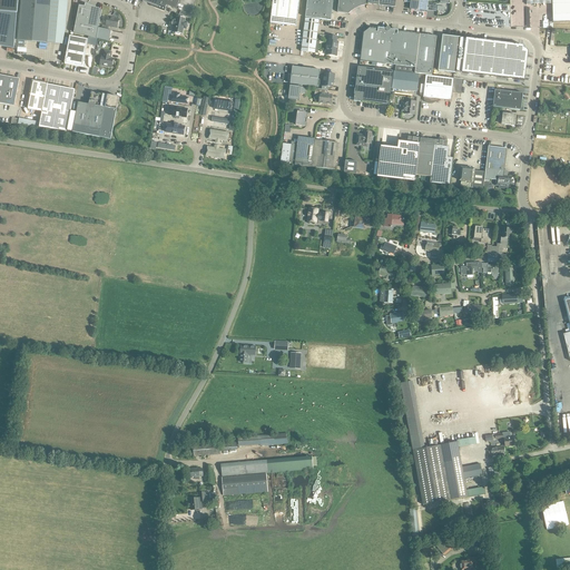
[(0,0),(0,12),(17,13),(18,0),(0,0)]
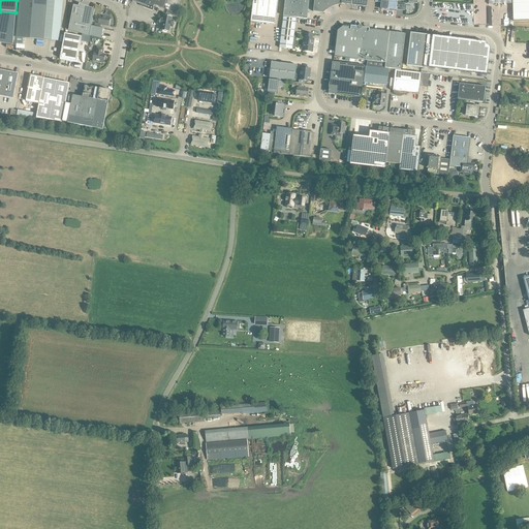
[(163,8),(166,0),(132,0),(132,2),(133,2),(142,5),(142,4),(145,4),(144,6),(153,10),(155,5),(163,8)]
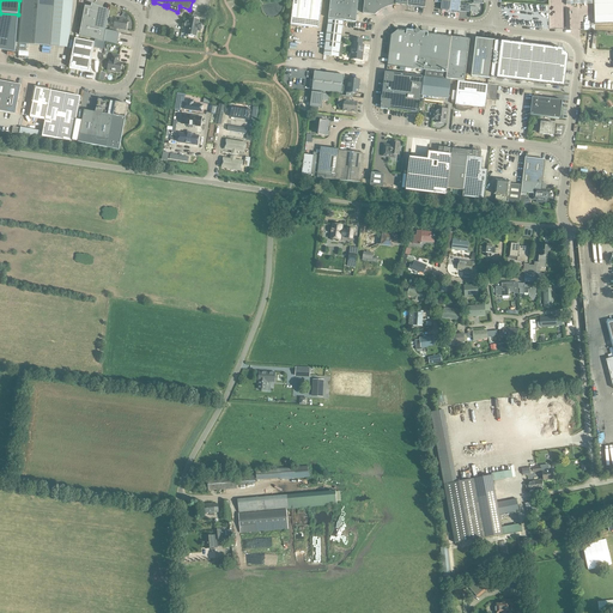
[(293,0),(291,25),(319,29),(322,0),(293,0)]
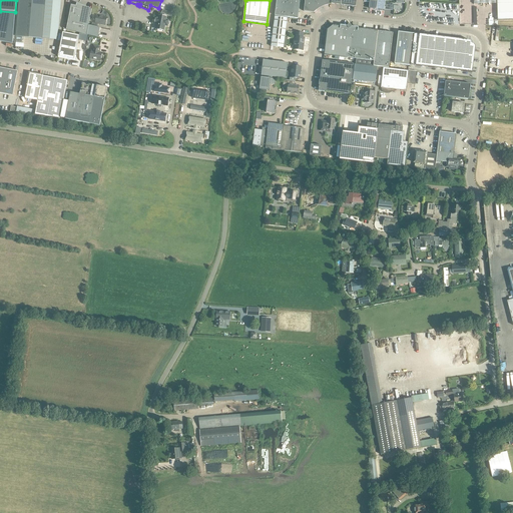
[(300,0),(277,0),(275,16),(298,19),(300,0)]
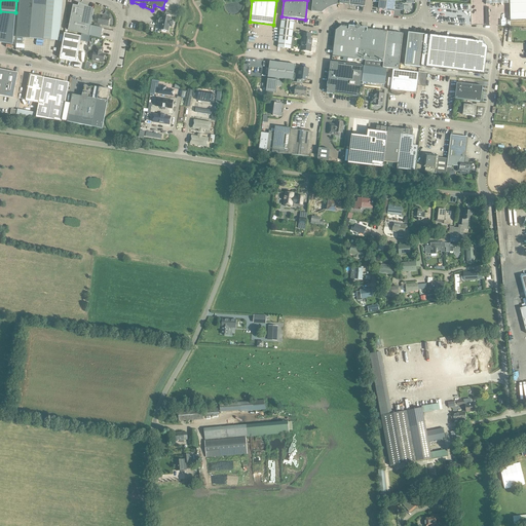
[(312,0),(311,11),(322,13),(326,10),(328,8),(330,7),(331,7),(328,0),(324,2),(322,0),(312,0)]
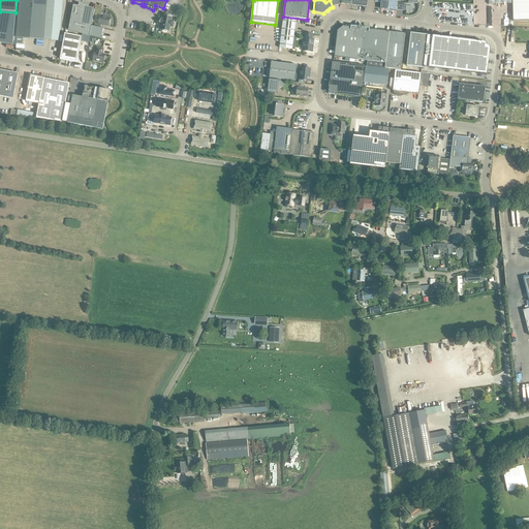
[(381,0),(380,8),(396,10),(404,11),(405,4),(397,3),(397,0),(381,0)]
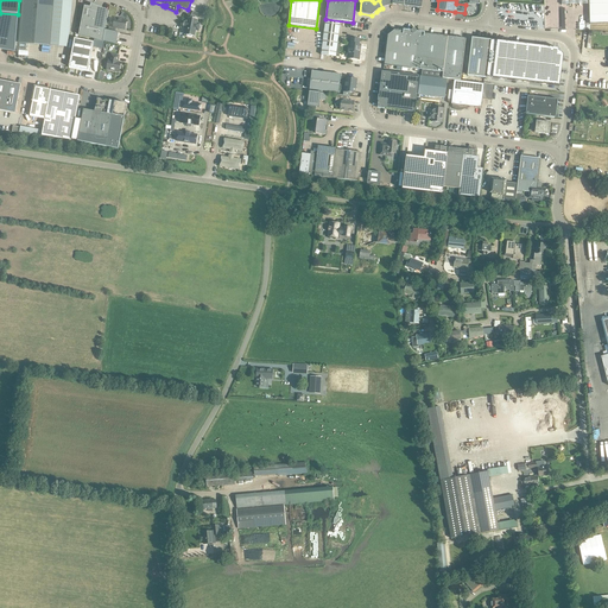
[(607,0),(588,0),(589,4),(590,24),(607,23),(607,0)]
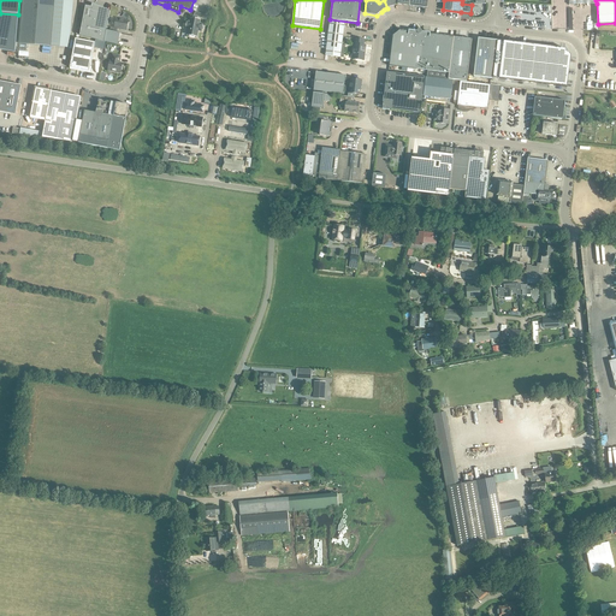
[(86,6),(82,29),(81,36),(105,40),(111,11),(99,7),(98,9),(86,6)]
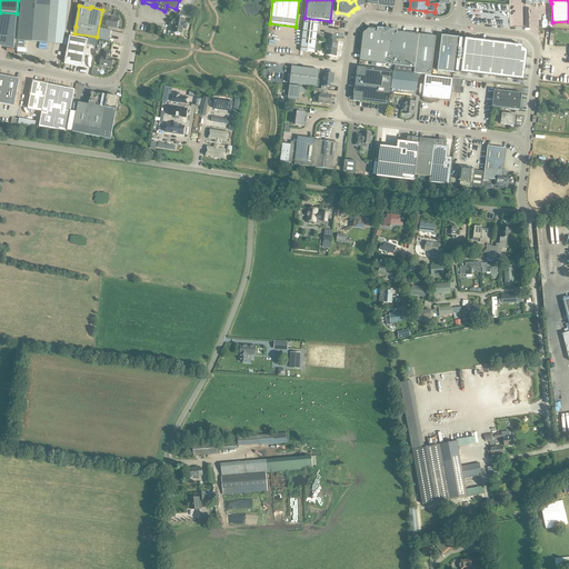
[(0,46),(15,49),(17,13),(0,12),(0,46)]
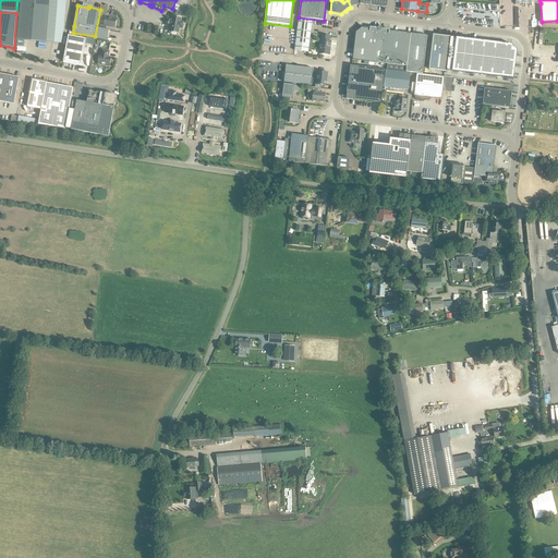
[(182,23),(181,22),(181,19),(178,19),(179,15),(176,14),(173,20),(170,20),(169,24),(171,24),(170,32),(179,34),(180,27),(182,27),(182,23)]
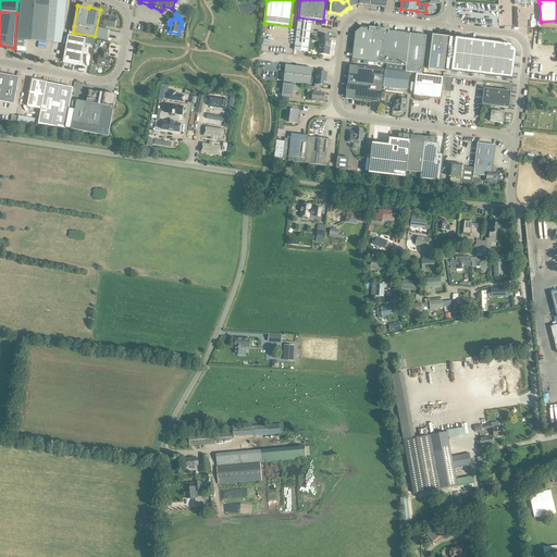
[(114,19),(104,17),(103,25),(100,25),(99,28),(106,29),(107,26),(114,28),(115,22),(115,21),(115,20),(114,19)]
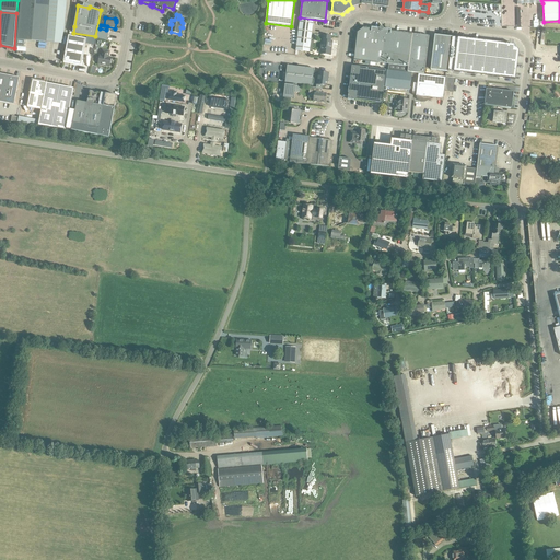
[(310,53),(311,41),(313,20),(300,19),(296,51),(310,53)]
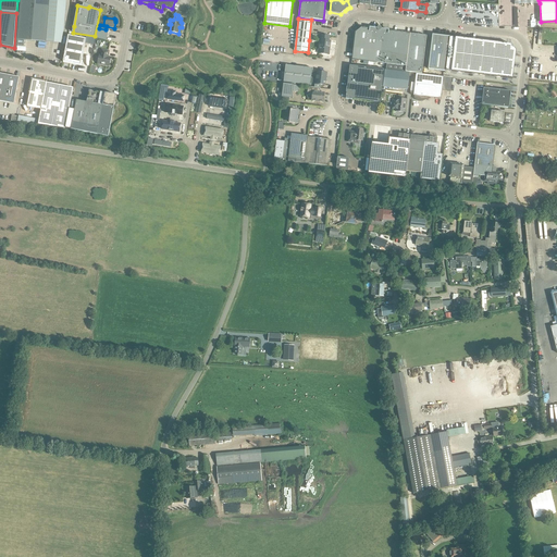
[(406,66),(410,34),(388,32),(388,31),(370,27),(369,28),(361,27),(355,33),(351,60),(388,64),(406,66)]
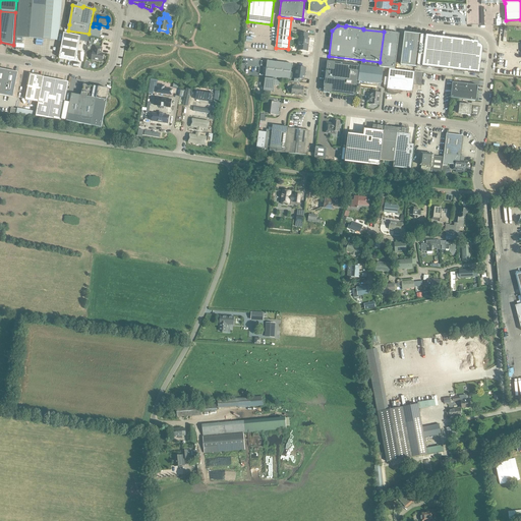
[(102,29),(91,26),(89,34),(101,37),(102,29)]
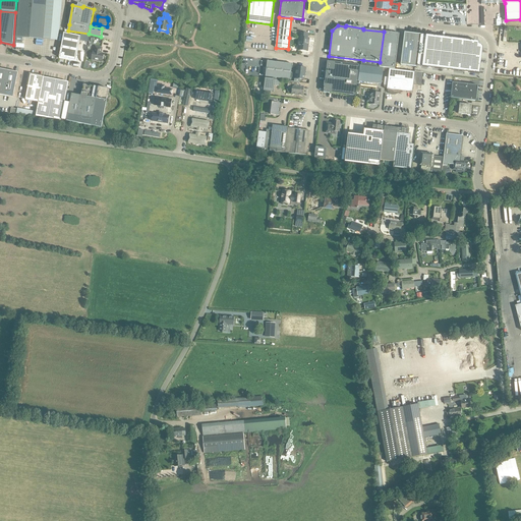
[(380,62),(379,67),(395,69),(399,34),(384,32),(380,62)]
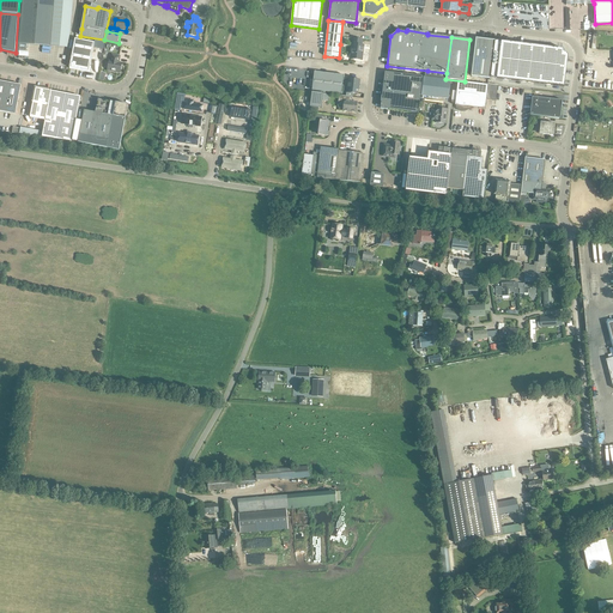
[(70,67),(89,71),(95,42),(76,38),(70,67)]
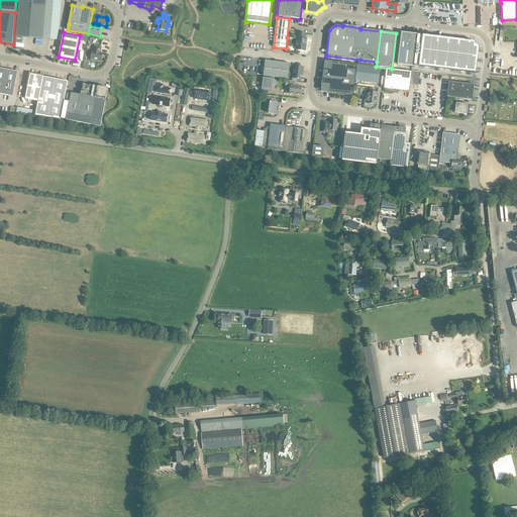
[(305,50),(307,38),(305,38),(306,33),(298,32),(296,49),(305,50)]
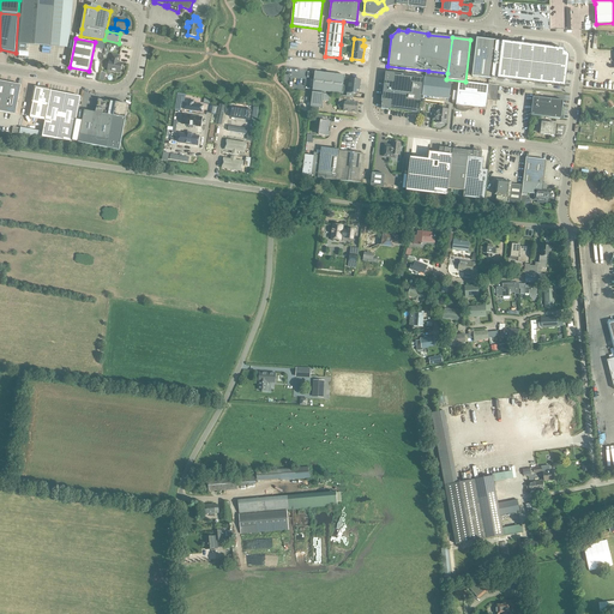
[(495,41),(476,38),(471,77),(492,79),(492,78),(495,41)]
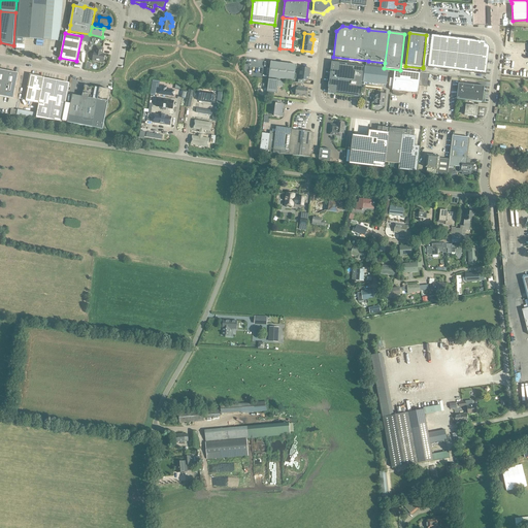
[(485,42),(426,35),(423,67),(486,75),(490,48),(485,42)]
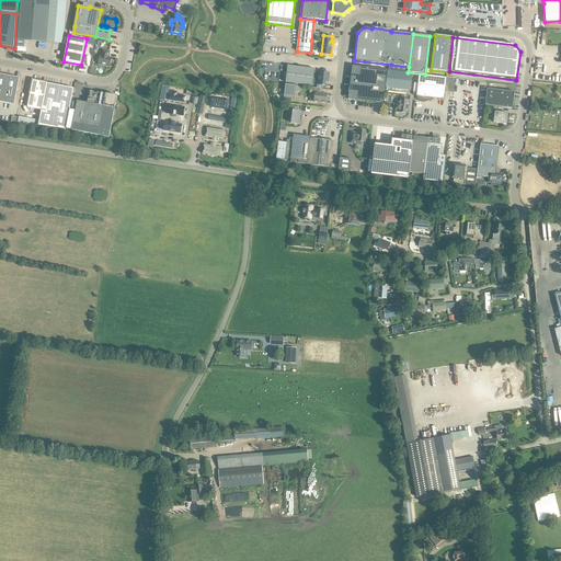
[(103,50),(102,56),(100,56),(99,64),(110,66),(112,58),(109,57),(110,52),(103,50)]
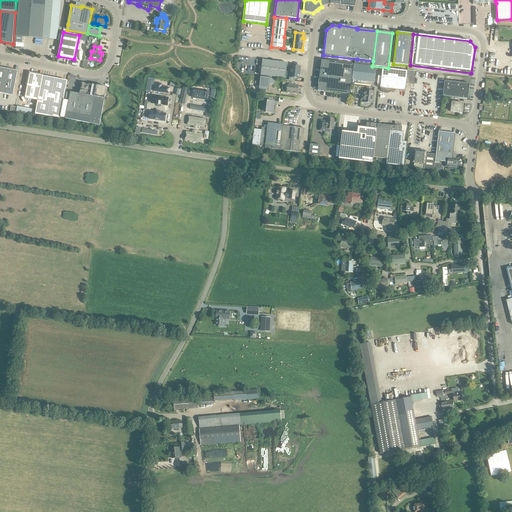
[(262,60),(260,76),(285,79),(287,63),(262,60)]
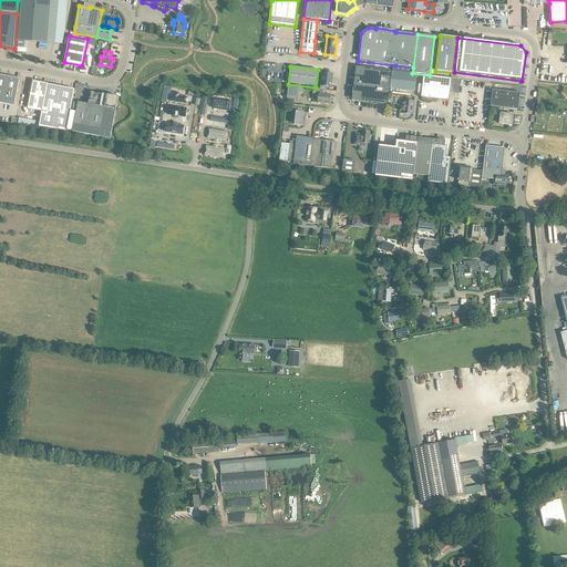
[(387,104),(391,71),(356,66),(352,100),(387,104)]
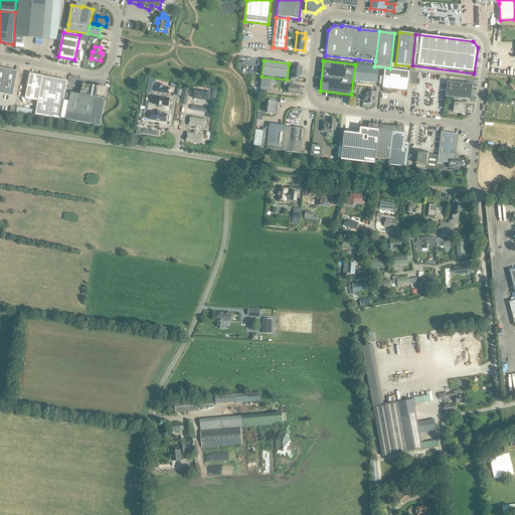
[(356,64),(354,80),(377,83),(378,67),(356,64)]
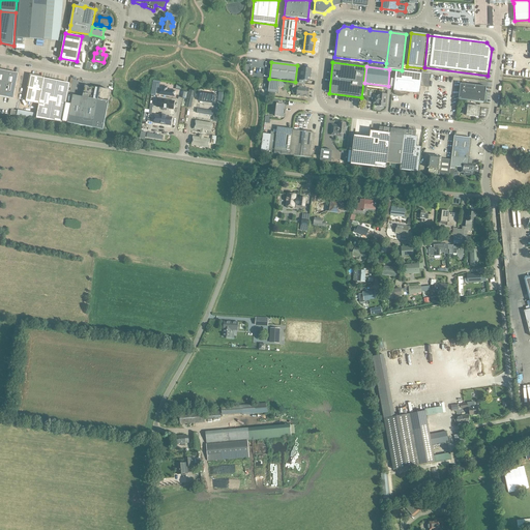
[(300,78),(300,80),(305,81),(308,81),(310,74),(311,74),(311,69),(301,68),(300,74),(300,76),(300,78)]
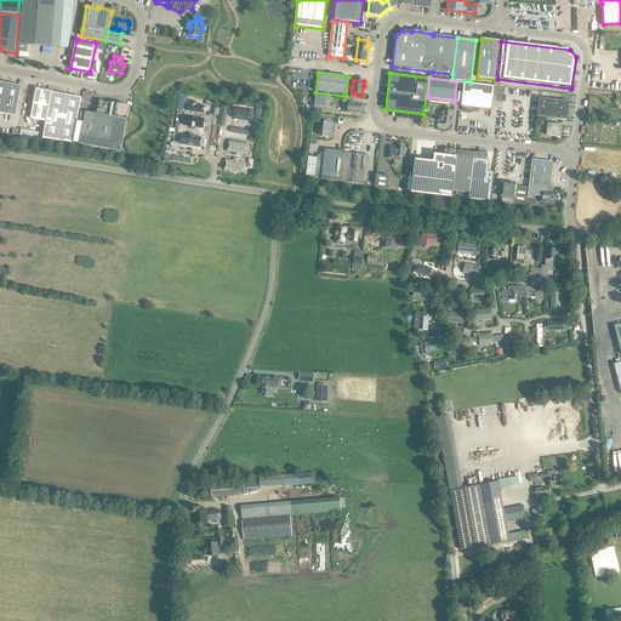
[(0,83),(0,114),(16,118),(22,87),(0,83)]
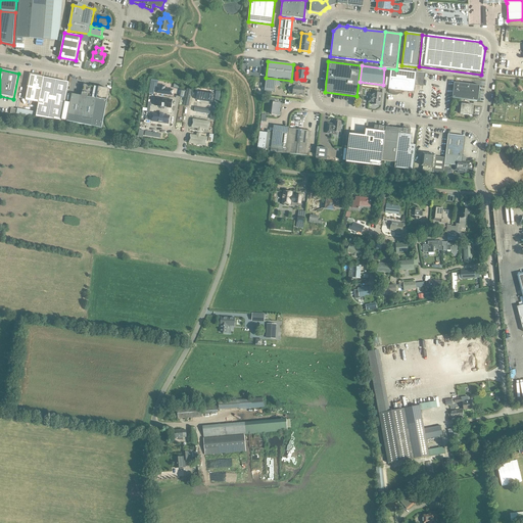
[(415,85),(416,73),(390,69),(388,90),(389,90),(389,92),(391,94),(393,95),(396,95),(399,93),(399,92),(414,93),(415,85)]
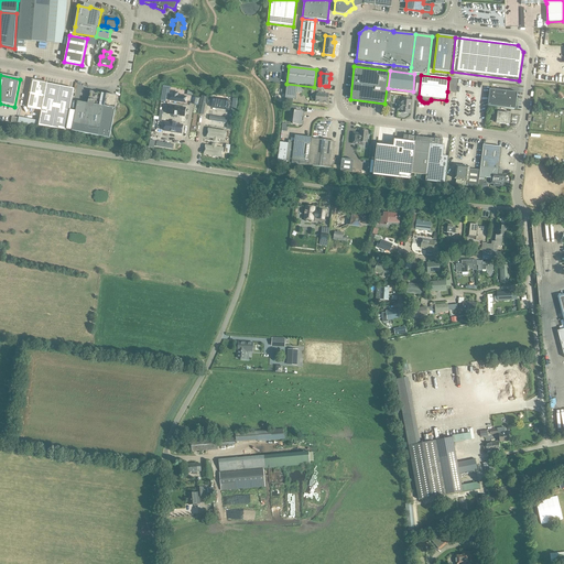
[(458,79),(448,78),(447,91),(457,93),(458,79)]
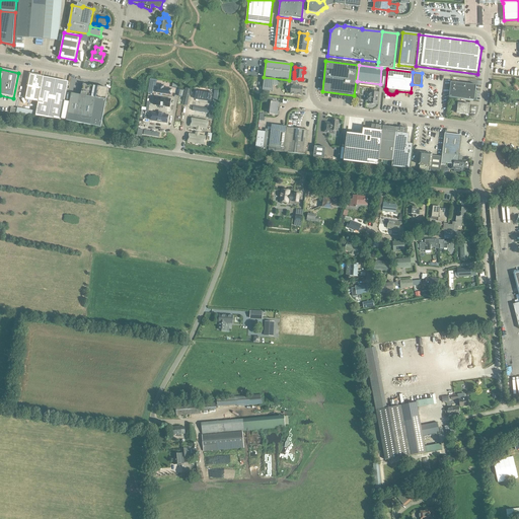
[(61,119),(69,81),(30,74),(25,97),(39,100),(36,114),(61,119)]
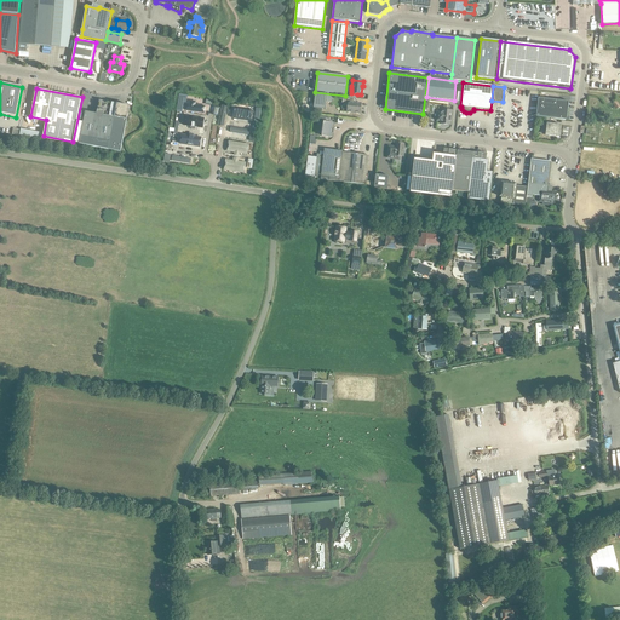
[(333,96),(315,93),(314,108),(326,110),(326,102),(332,103),(333,96)]
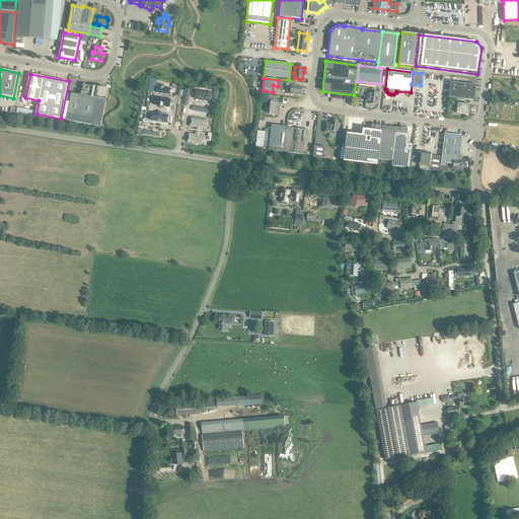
[(289,87),(289,89),(290,90),(291,90),(290,94),(301,95),(302,87),(298,86),(297,85),(296,85),(297,82),(287,81),(286,87),(289,87)]
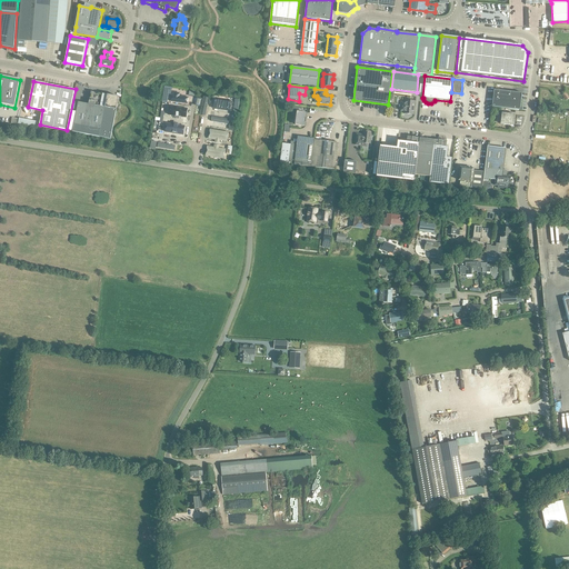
[(520,110),(521,93),(493,90),(492,107),(520,110)]
